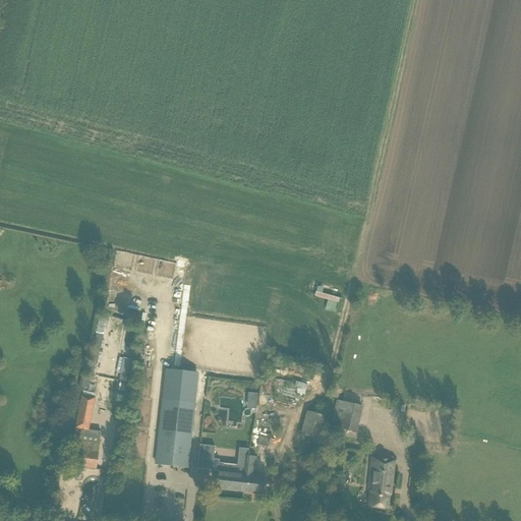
[(315,291),(313,296),(338,303),(339,298),(315,291)]
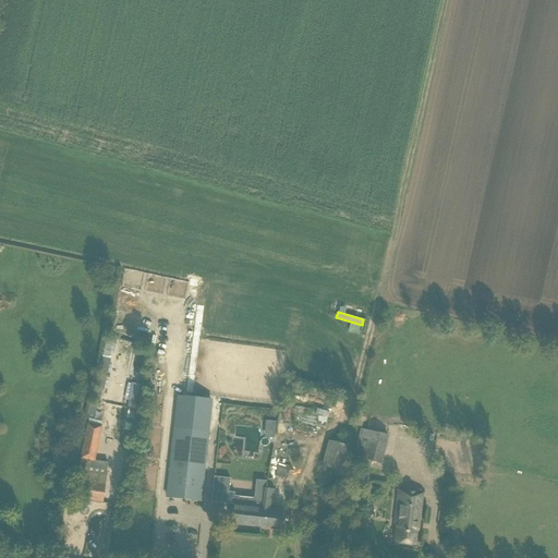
[(125,399),(129,399),(128,407),(137,407),(138,384),(126,383),(125,399)]
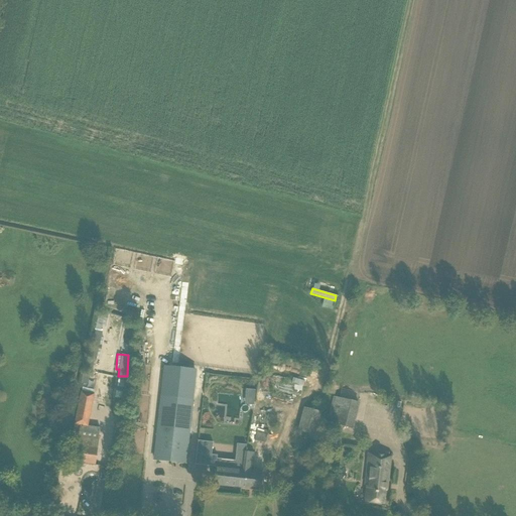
[(254,397),(255,390),(245,389),(245,396),(254,397)]
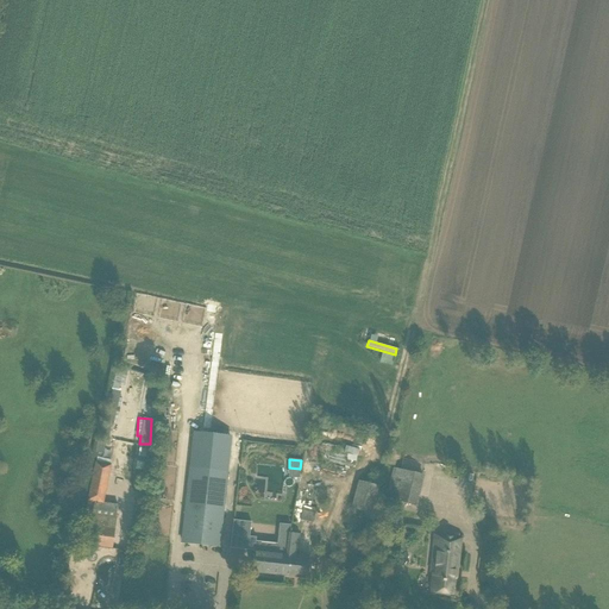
[(95,463),(83,519),(93,521),(90,534),(89,546),(111,548),(112,537),(117,504),(104,502),(111,465),(110,465),(95,463)]
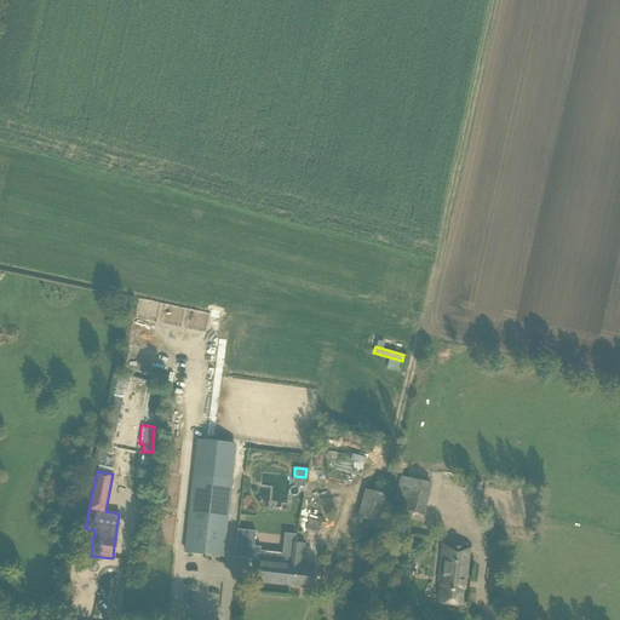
[(394,507),(424,516),(431,484),(400,477),(394,507)]
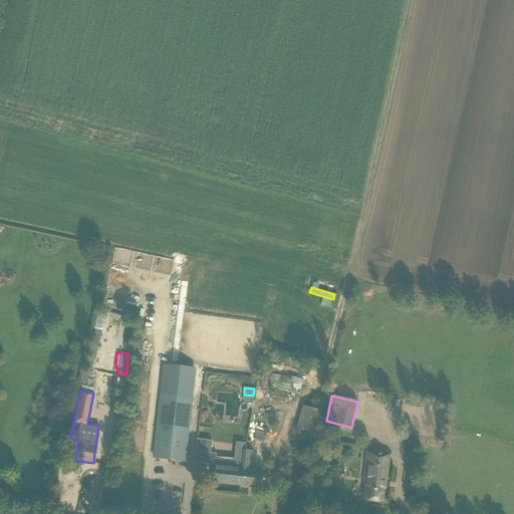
[(296,430),(313,434),(320,405),(310,403),(309,408),(302,407),(296,430)]
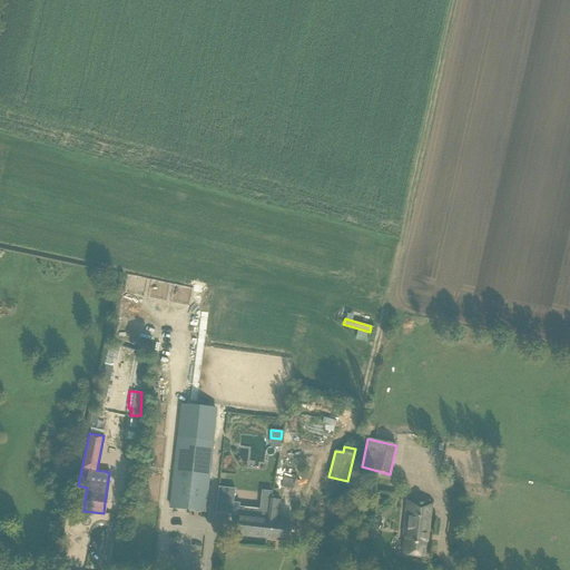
[(204,512),(209,467),(175,462),(170,508),(204,512)]
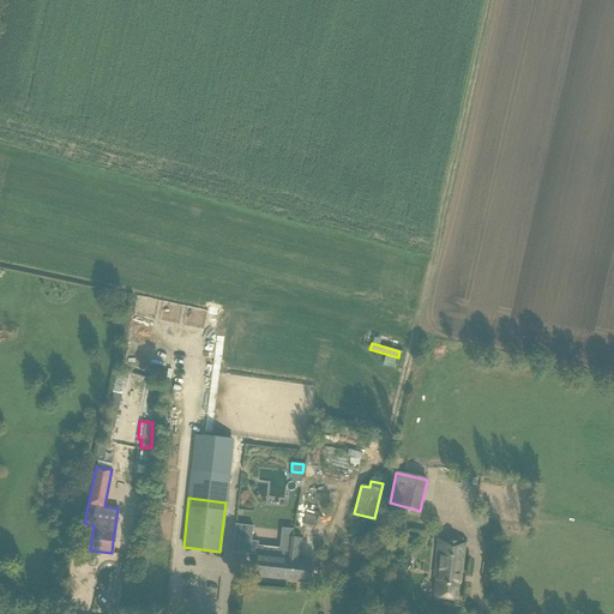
[(304,524),(315,527),(318,512),(306,510),(304,524)]
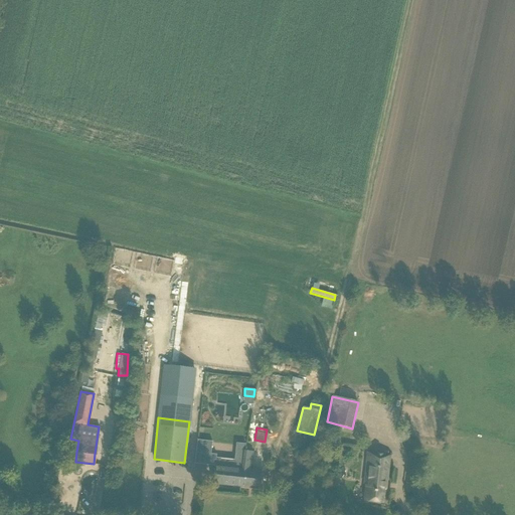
[(197,440),(195,453),(210,454),(212,442),(197,440)]
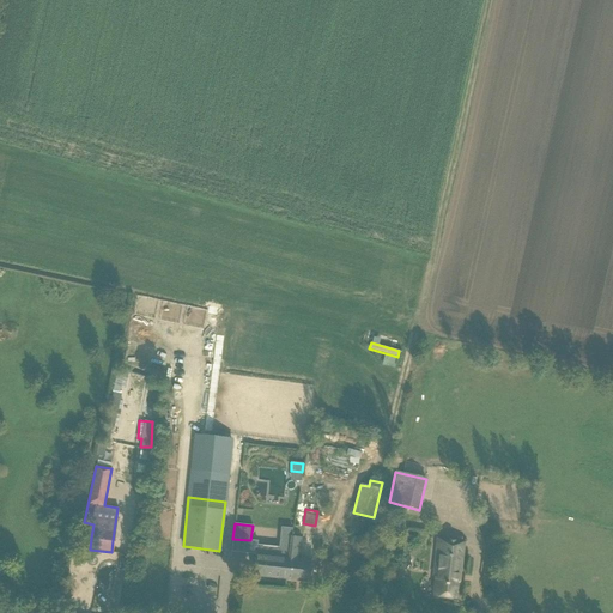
[(253,574),(253,576),(287,580),(290,559),(289,558),(291,538),(292,529),(280,527),(278,550),(283,550),(281,558),(255,554),(253,574)]
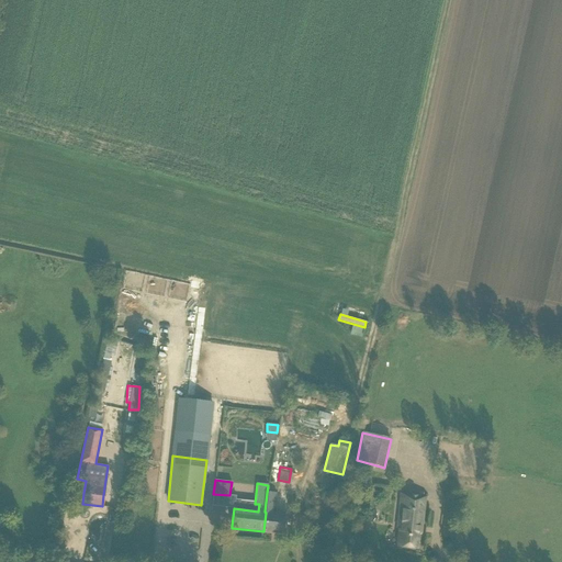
[(266,513),(263,531),(282,534),(283,523),(284,514),(271,513),(272,505),(274,505),(276,493),(267,493),(265,512),(266,513)]
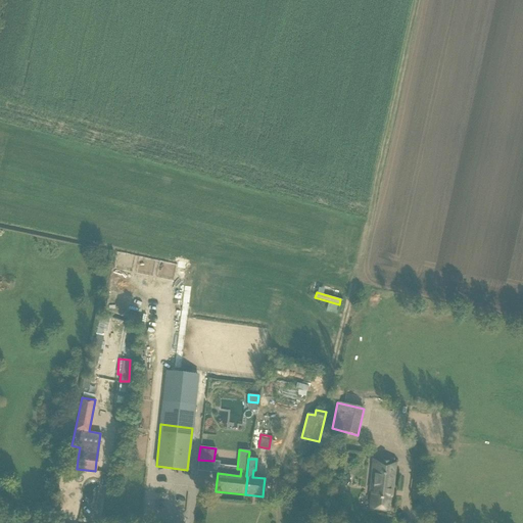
[(370,492),(373,492),(371,509),(388,511),(389,495),(388,495),(389,490),(392,490),(394,474),(392,474),(394,462),(374,460),(370,492)]
